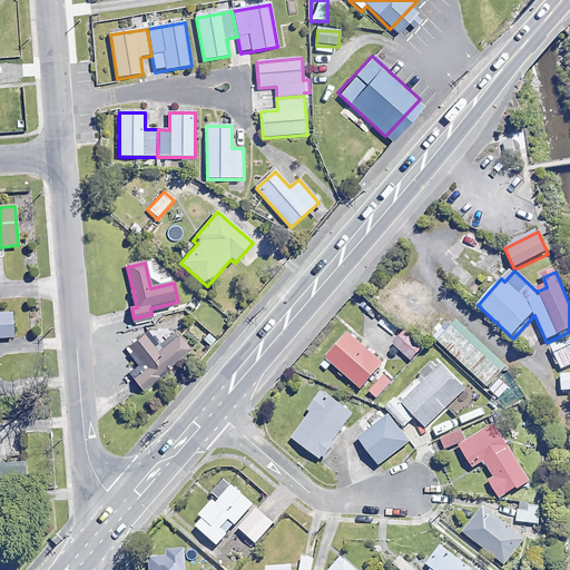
[(8,312),(0,313),(0,336),(10,336),(8,312)]
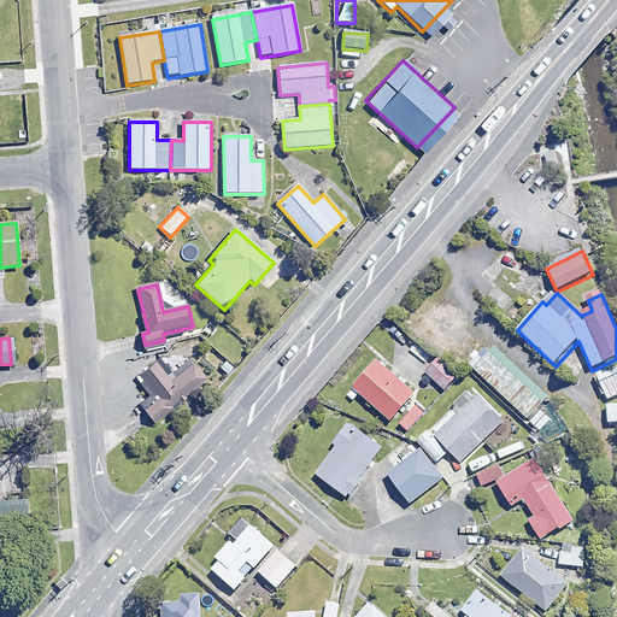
[(546,398),(493,348),(471,372),(524,422),(546,398)]
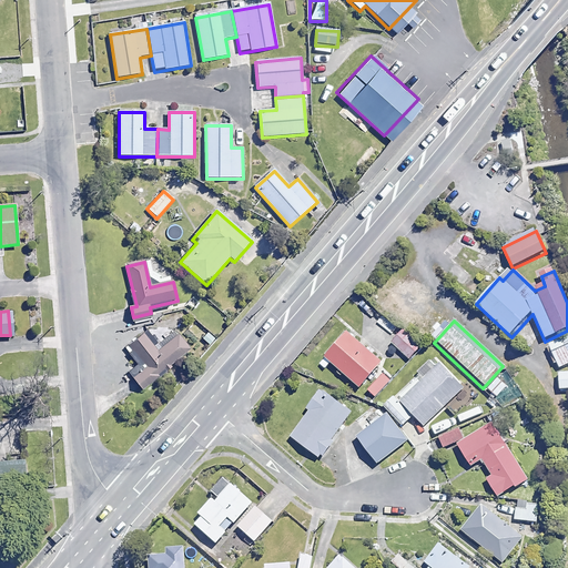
[(382,363),(347,332),(324,358),(358,388),(382,363)]
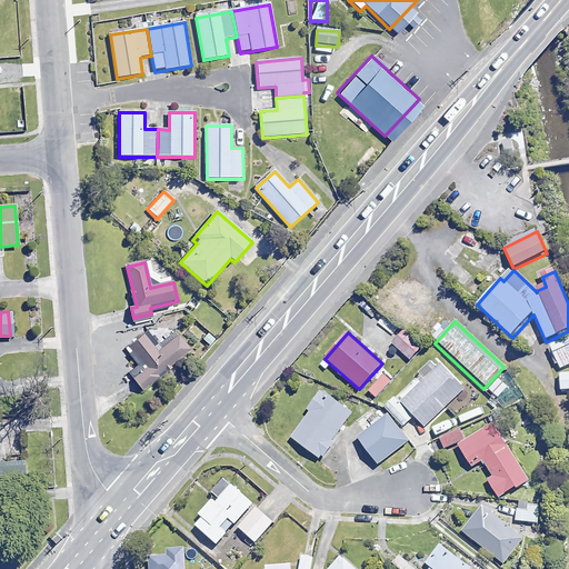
[(422,349),(407,332),(395,346),(410,361),(422,349)]
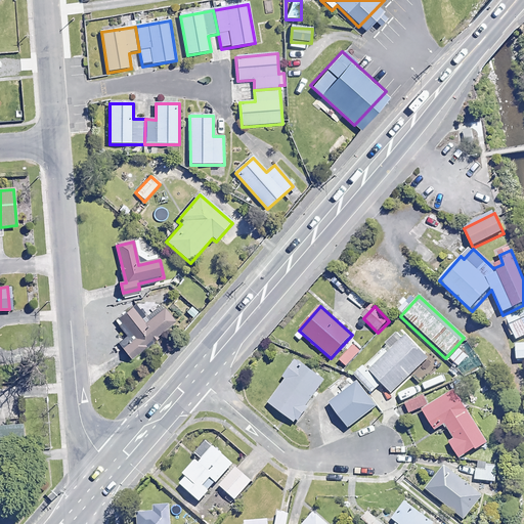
[(145,324),(131,308),(119,318),(122,322),(136,340),(124,350),(132,359),(176,323),(164,309),(145,324)]
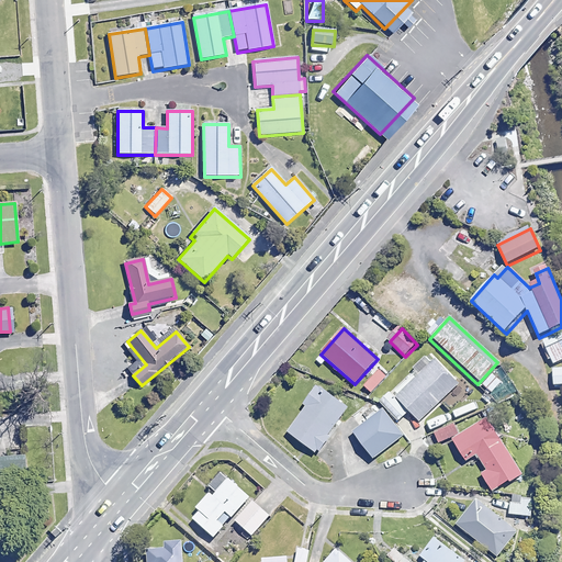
[(561,389),(561,334),(543,343),(555,370),(552,371),(560,390),(561,389)]
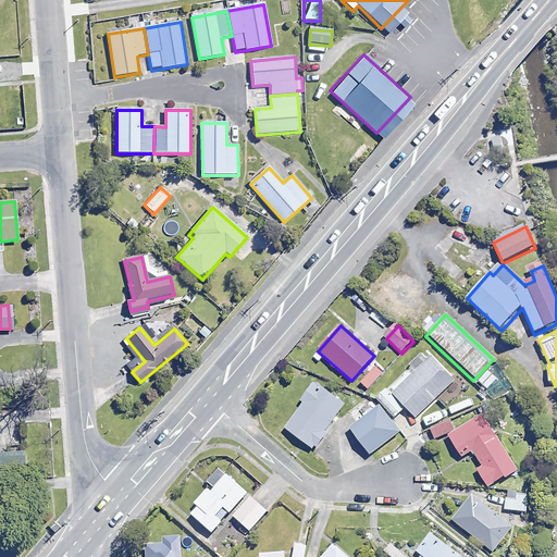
[(455,382),(431,358),(415,374),(409,369),(388,388),(417,419),(455,382)]
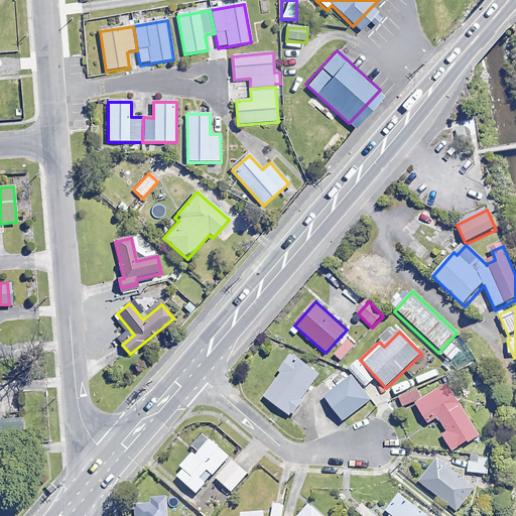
[(461,352),(452,344),(442,353),(452,362),(461,352)]
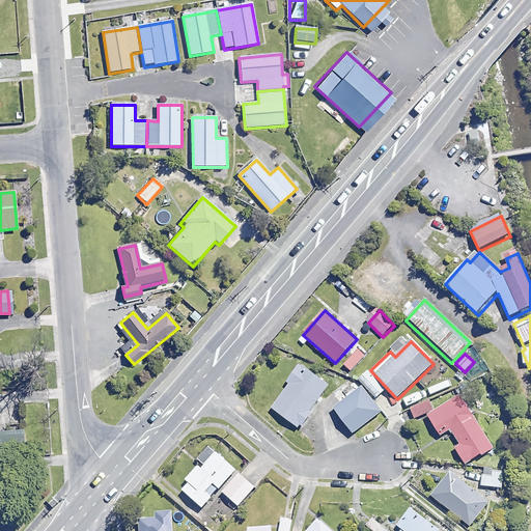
[(326,387),(297,367),(286,384),(287,385),(270,411),(298,430),(309,415),(307,413),(326,387)]
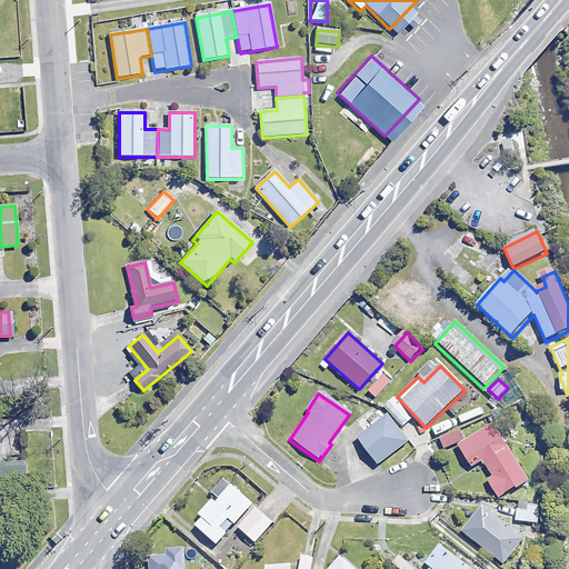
[(413,419),(393,397),(383,406),(403,428),(413,419)]
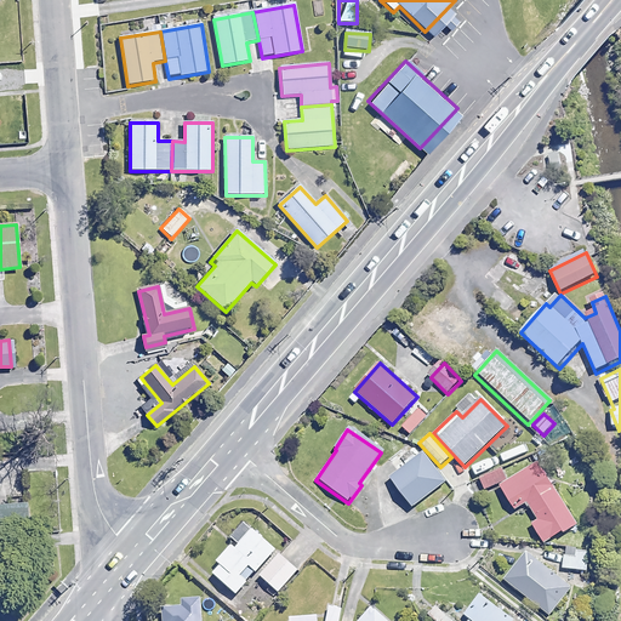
[(453,493),(426,456),(393,480),(415,508),(423,502),(429,510),(453,493)]
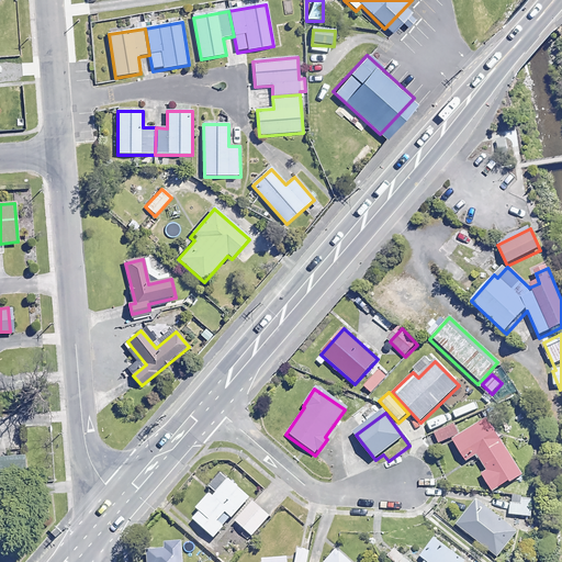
[(523,475),(487,422),(454,442),(467,461),(478,454),(489,472),(483,475),(494,494),(523,475)]
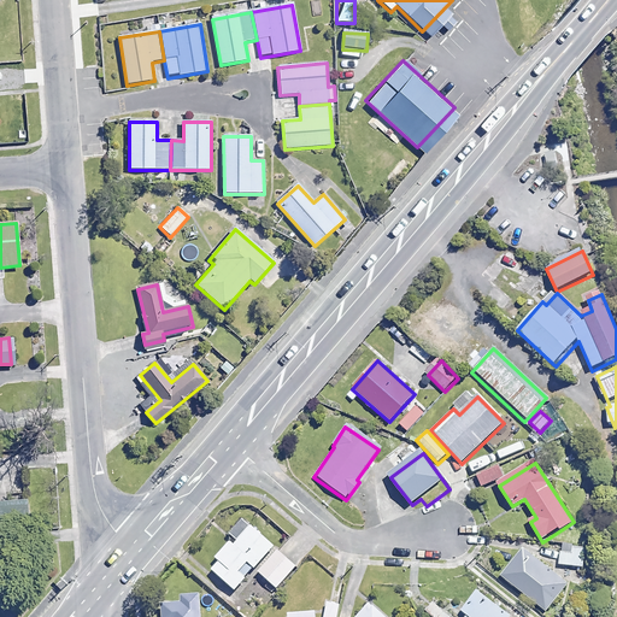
[(504,479),(499,468),(477,477),(482,488),(504,479)]
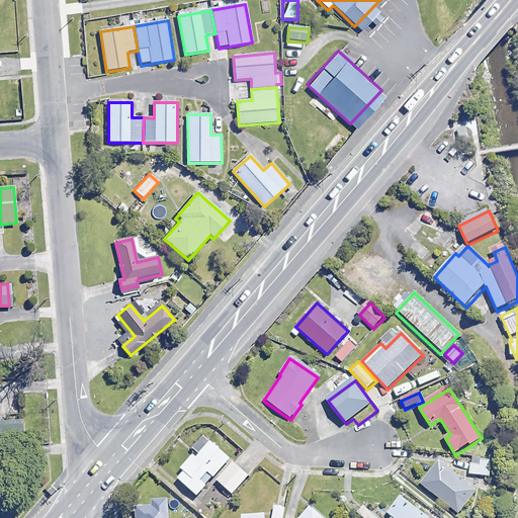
[(231,461),(211,444),(196,460),(193,457),(181,470),(185,475),(179,482),(197,498),(231,461)]
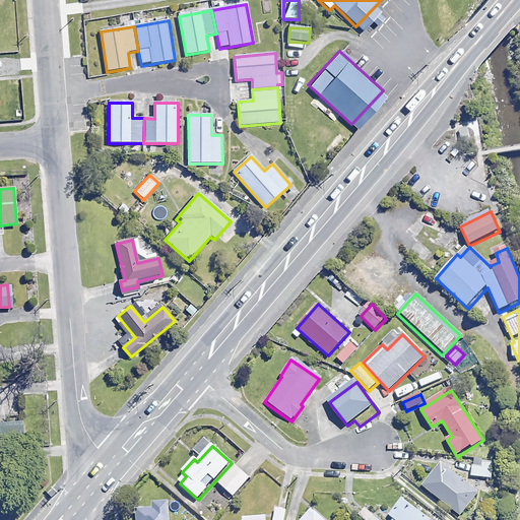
[(495,463),(483,461),(482,467),(472,466),(470,476),(493,479),(495,463)]
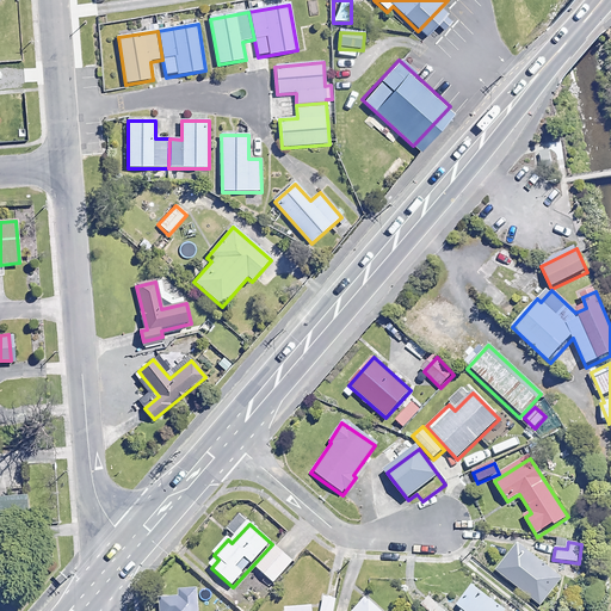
[(562,584),(520,547),(499,572),(541,609),(562,584)]
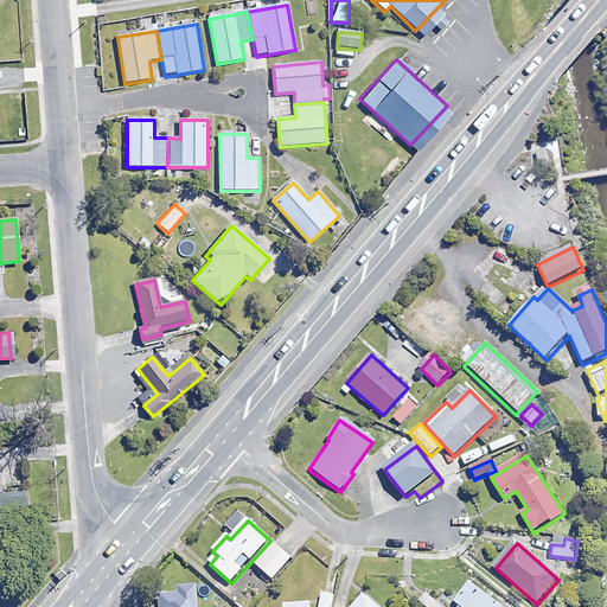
[(292,561),(274,544),(255,566),(273,581),(292,561)]
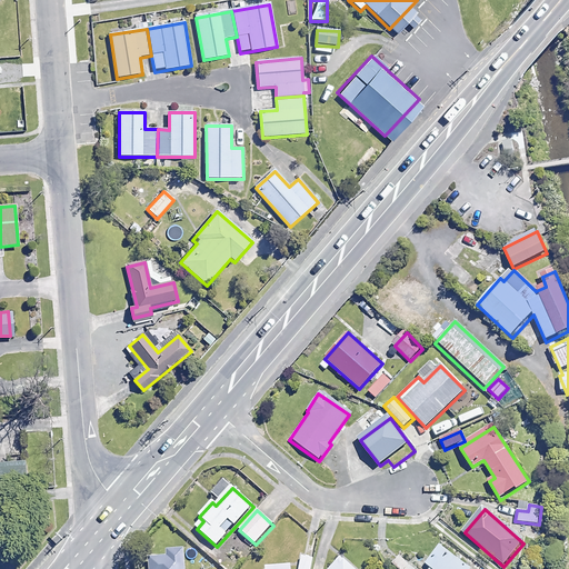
[(468,568),(442,548),(427,566),(430,568),(468,568)]
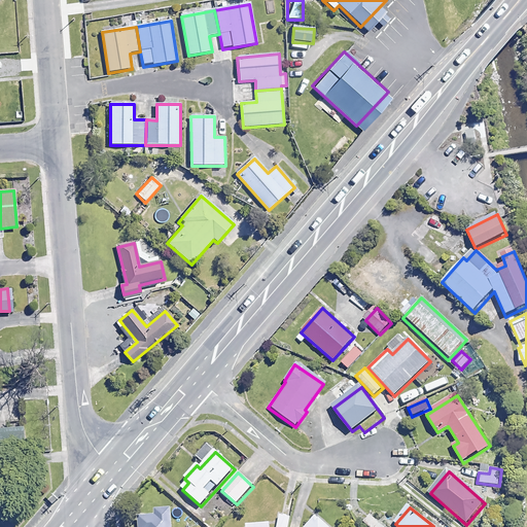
[(173,526),(172,512),(154,513),(154,517),(139,518),(140,526),(173,526)]
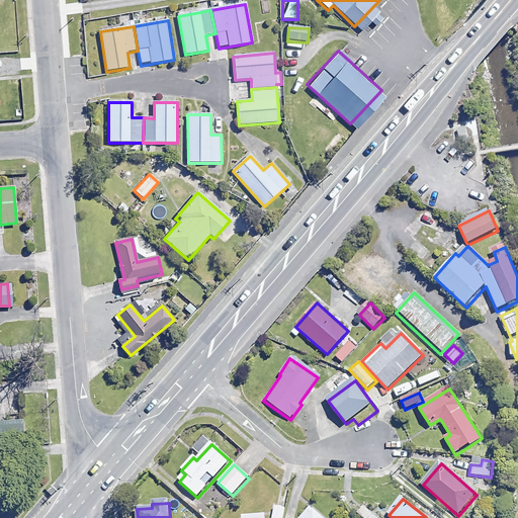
[(381,517),(366,505),(355,517),(381,517)]
